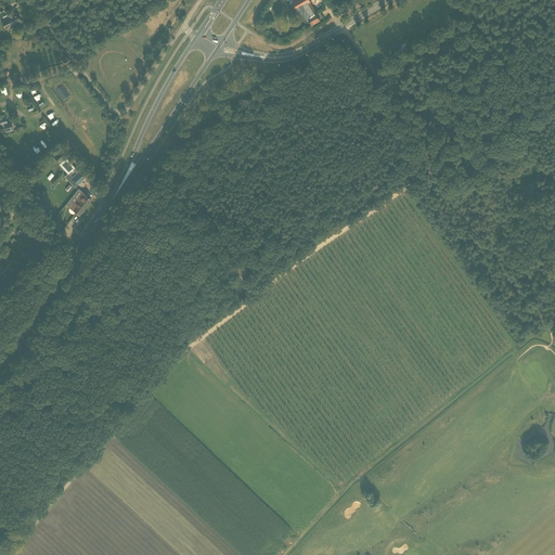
[(307,18),(311,25),(320,20),(315,13),(314,13),(308,3),(310,1),(309,0),(291,0),(300,16),(302,15),(305,20),(307,18)]
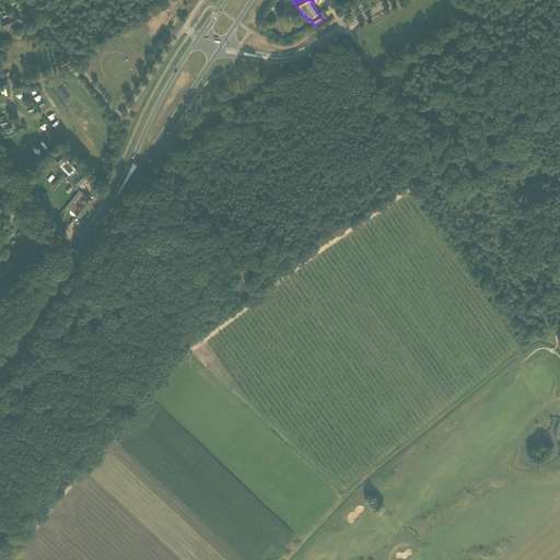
[(6,30),(10,27),(9,25),(20,20),(16,12),(14,13),(12,9),(6,12),(8,16),(1,20),(6,30)]
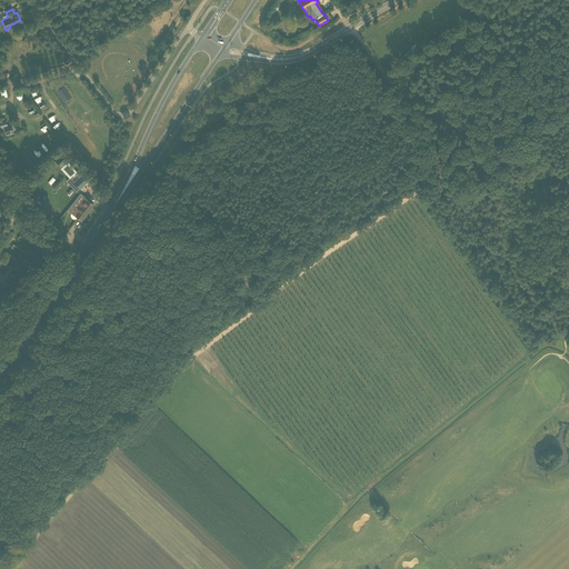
[(11,125),(8,126),(3,127),(3,128),(6,135),(13,133),(11,125)]
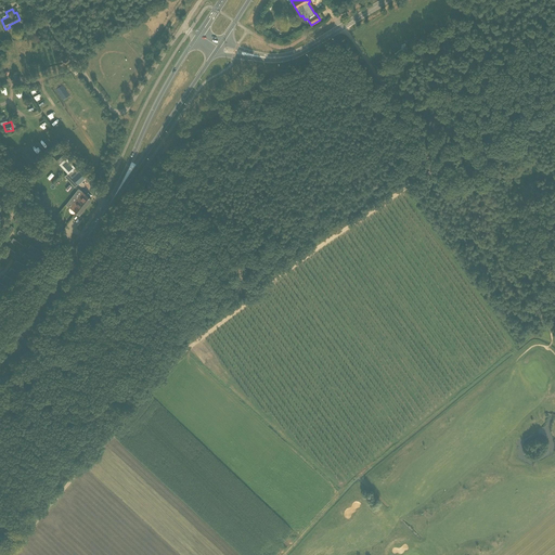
[(66,158),(59,164),(68,173),(75,168),(66,158)]
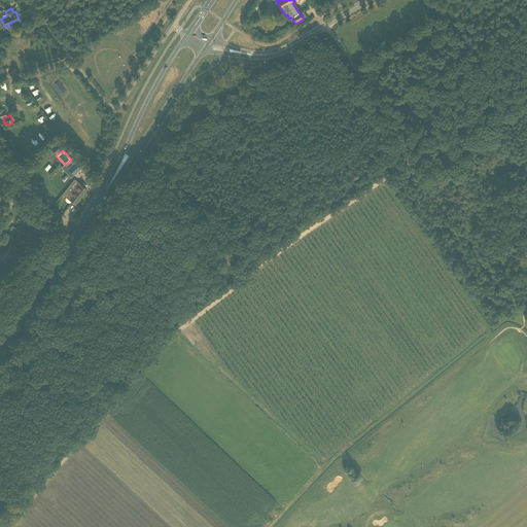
[(74,175),(81,169),(73,160),(66,167),(74,175)]
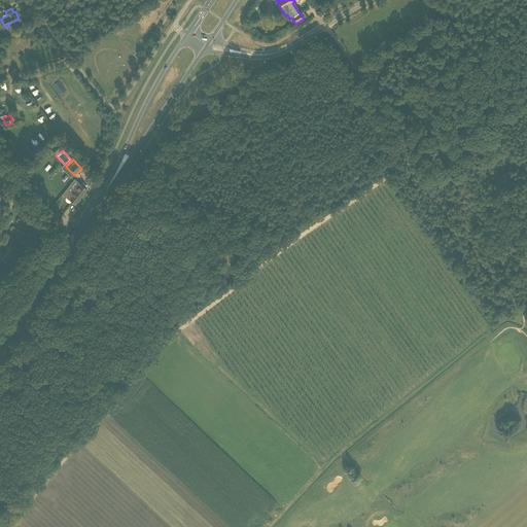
[(12,174),(7,169),(1,175),(3,177),(4,177),(6,179),(12,174)]
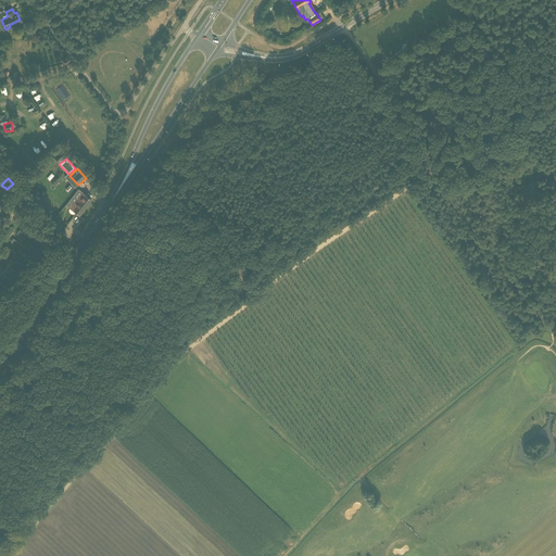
[(20,202),(26,197),(21,190),(13,196),(14,198),(13,199),(16,202),(17,201),(20,202)]
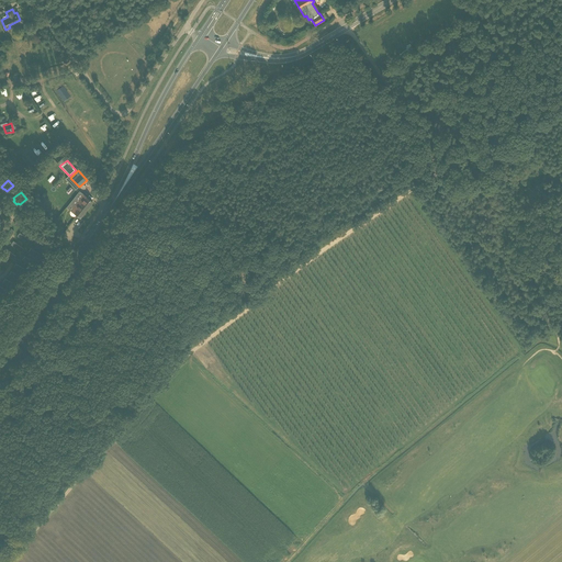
[(77,215),(80,217),(92,202),(82,194),(71,208),(72,208),(70,210),(70,211),(69,212),(70,213),(70,214),(71,215),(72,216),(74,216),(75,216),(76,215),(77,215)]
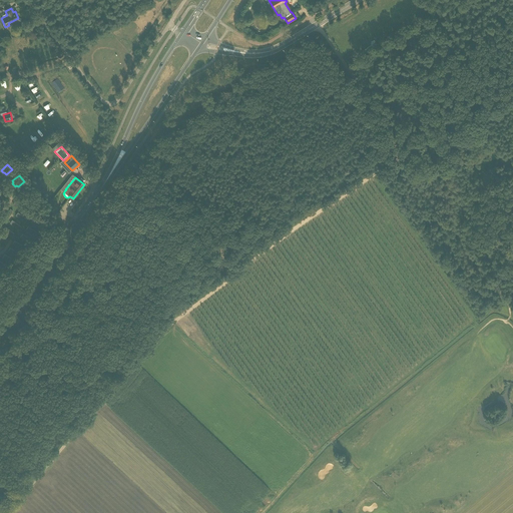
[(33,211),(24,205),(22,208),(31,215),(33,211)]
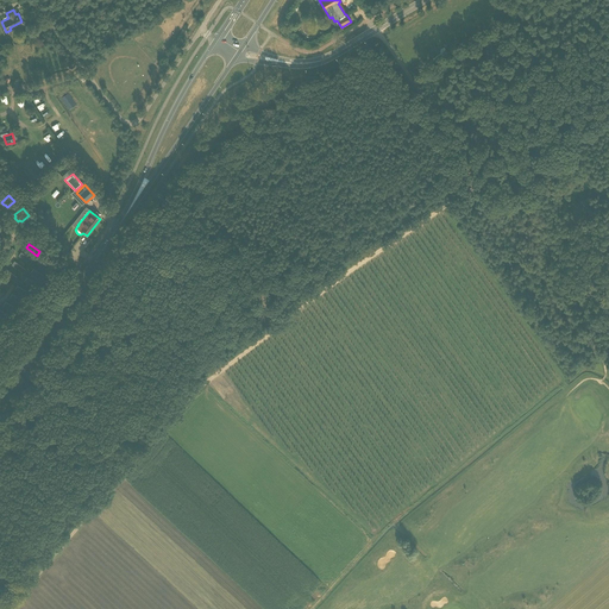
[(58,258),(48,251),(45,255),(56,263),(58,258)]
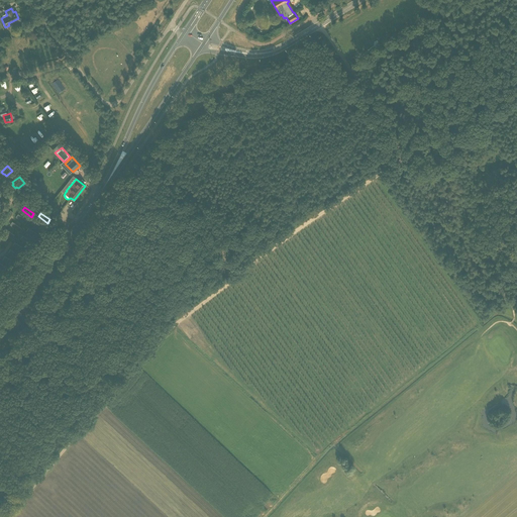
[(27,221),(18,214),(16,217),(25,224),(27,221)]
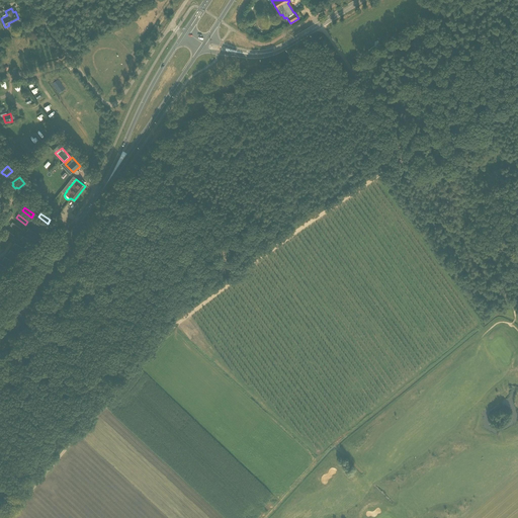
[(44,228),(34,221),(32,225),(41,231),(44,228)]
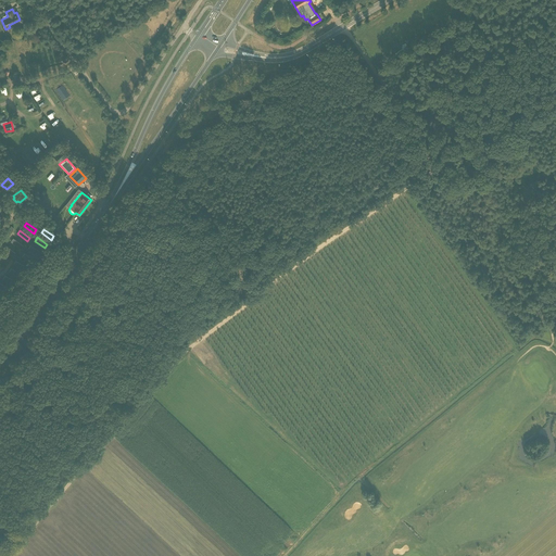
[(23,245),(13,239),(11,242),(21,250),(23,245)]
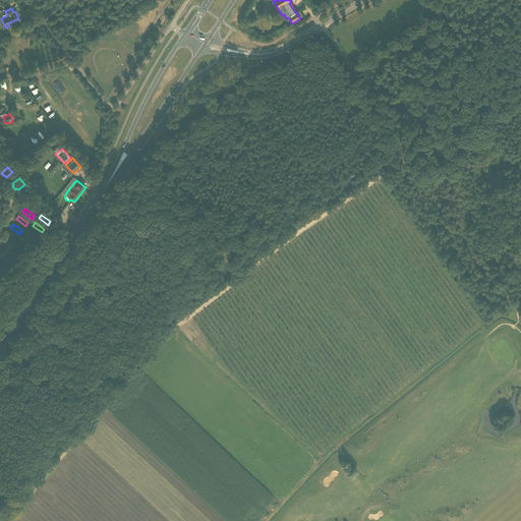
[(14,237),(5,230),(3,234),(12,240),(14,237)]
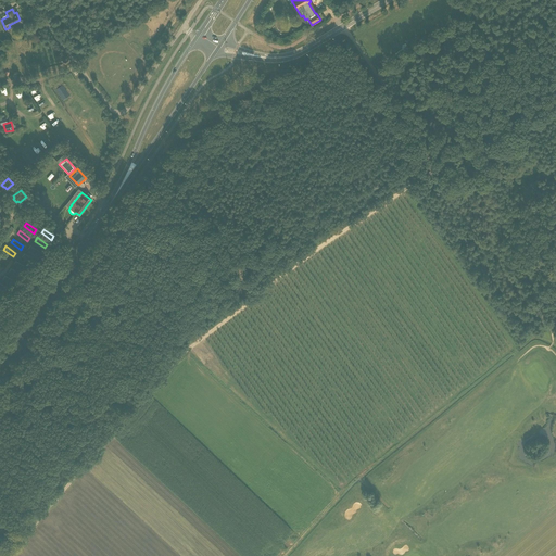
[(41,253),(30,245),(28,249),(38,256),(41,253)]
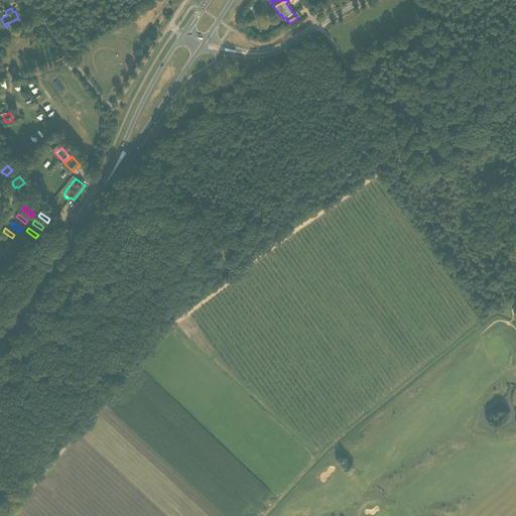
[(32,242),(23,236),(20,239),(30,246),(32,242)]
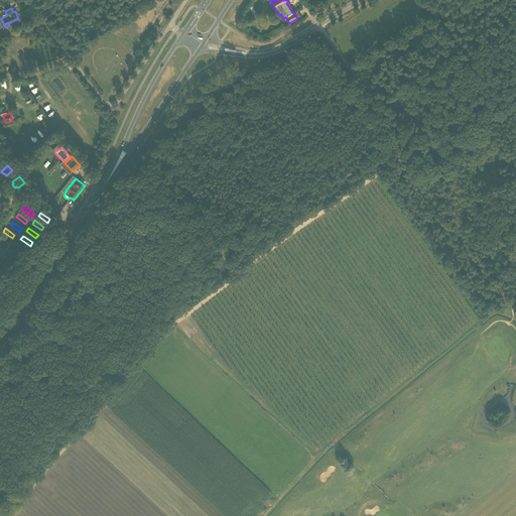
[(24,248),(15,242),(13,246),(22,251),(24,248)]
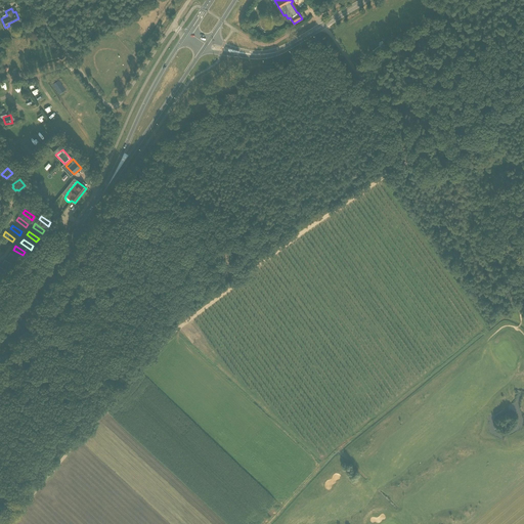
[(20,259),(10,253),(8,257),(17,263),(20,259)]
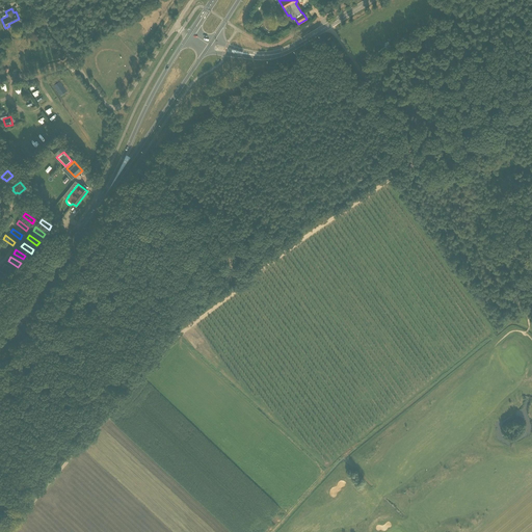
[(15,270),(5,264),(3,267),(12,273),(15,270)]
